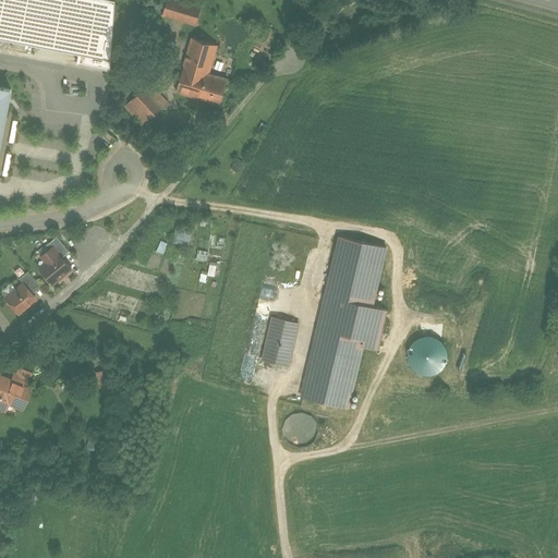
[(0,0),(0,35),(84,52),(83,62),(117,70),(120,0),(0,0)]
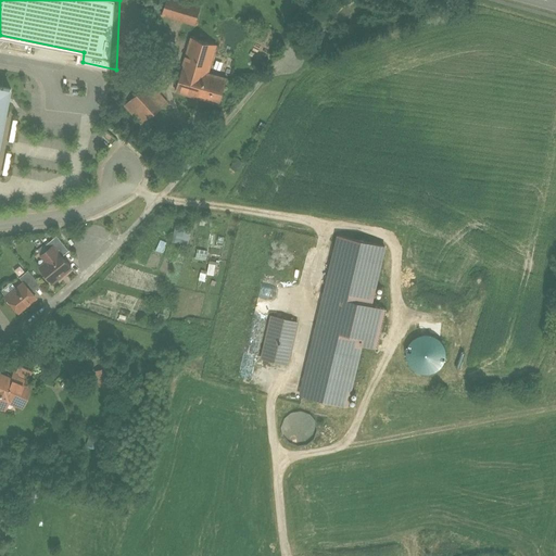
[(192,26),(199,1),(196,0),(161,0),(156,16),(192,26)]
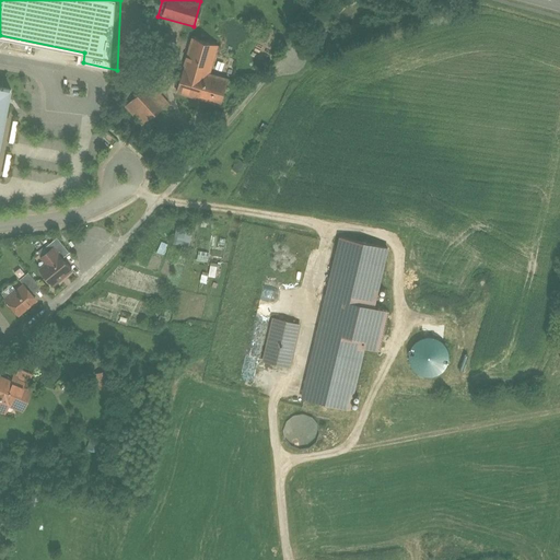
[(179,66),(173,93),(219,105),(225,78),(207,73),(216,43),(190,36),(182,67),(179,66)]
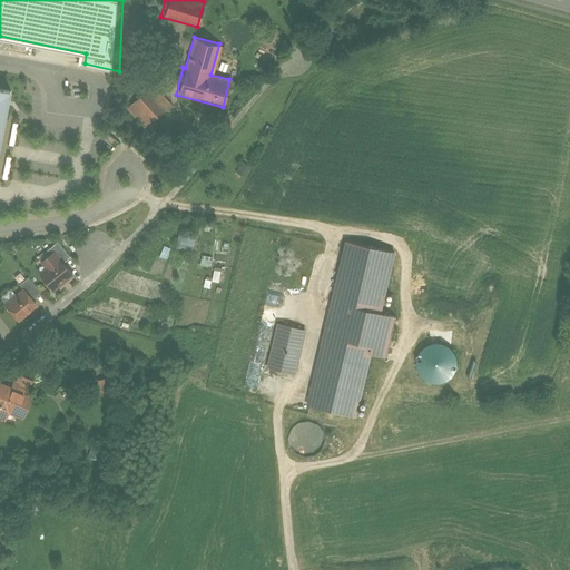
[(144,128),(169,106),(153,87),(126,109),(144,128)]
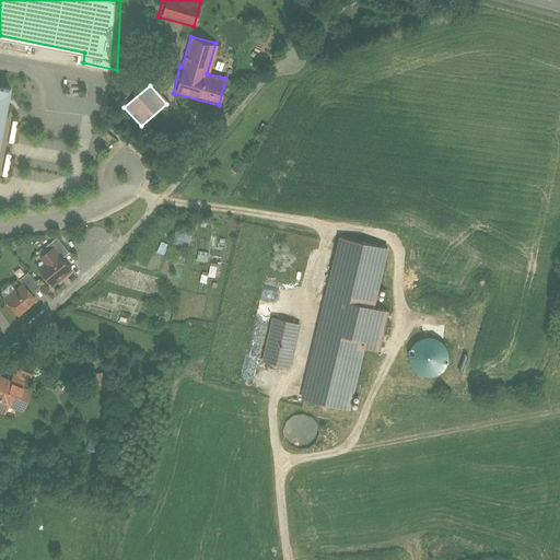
[(0,147),(12,90),(0,86),(0,147)]
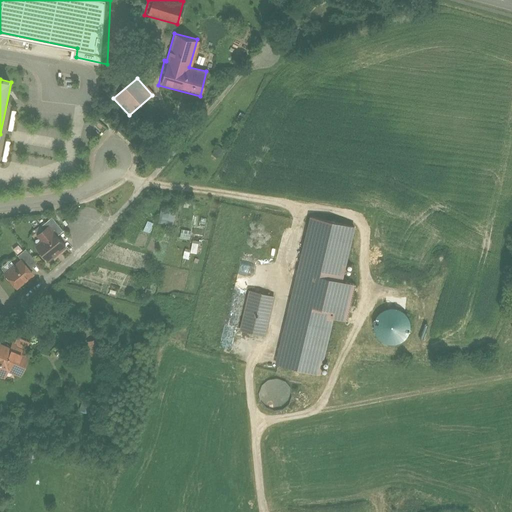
[(217,156),(221,150),(215,145),(210,151),(217,156)]
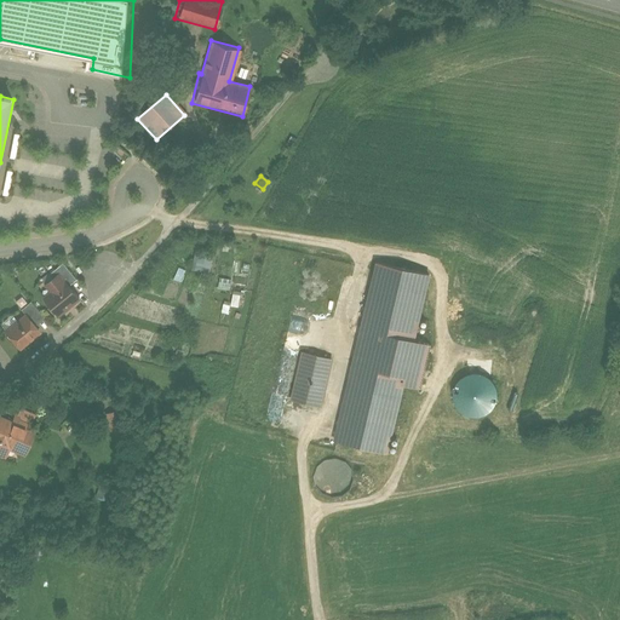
[(195,253),(191,269),(210,273),(213,258),(195,253)]
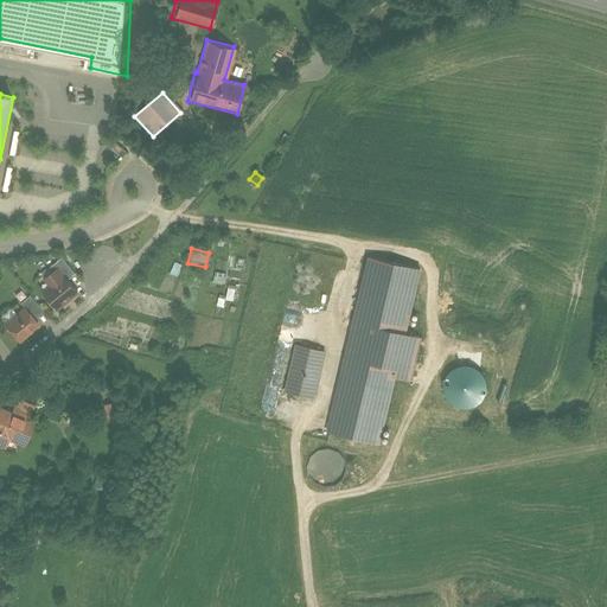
[(56,311),(76,293),(64,280),(72,273),(66,267),(72,262),(65,254),(59,259),(58,257),(46,267),(49,269),(39,279),(42,281),(36,287),(40,292),(39,293),(56,311)]
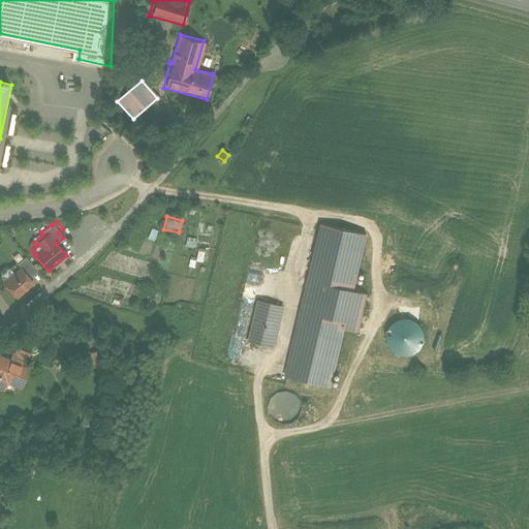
[(368,237),(319,224),(282,375),(330,386),(343,332),(355,335),(366,296),(354,292),(368,237)]
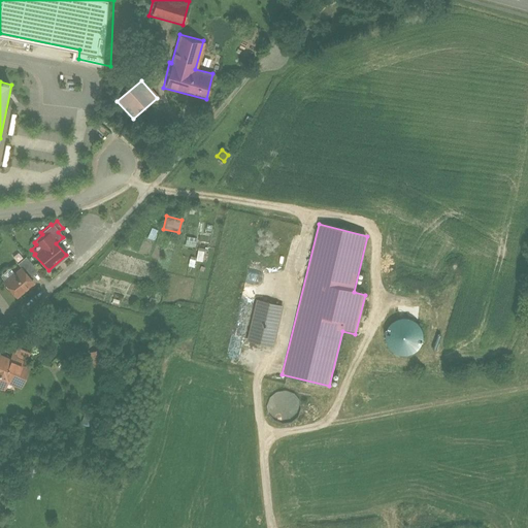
[(0,282),(13,299),(33,284),(27,276),(34,270),(23,256),(15,262),(19,266),(8,275),(3,269),(0,271),(0,277),(2,279),(0,281),(0,282)]
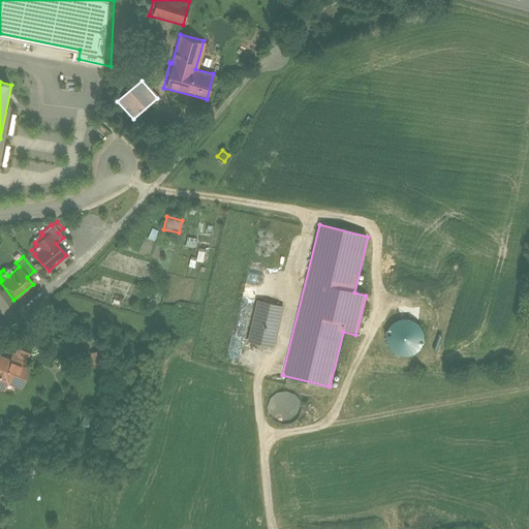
[(271,348),(282,306),(254,299),(243,341),(271,348)]
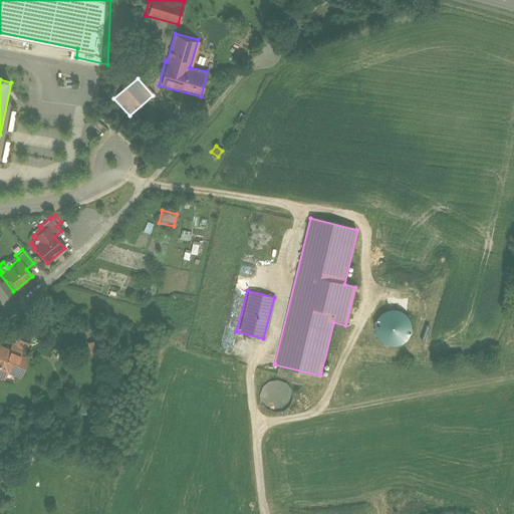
[(412,329),(411,323),(409,318),(405,313),(400,311),(394,310),(388,311),(382,314),(378,318),(375,323),(375,329),(376,335),(379,340),(384,343),(390,345),(396,346),(402,344),(407,340),(410,335),(412,329)]
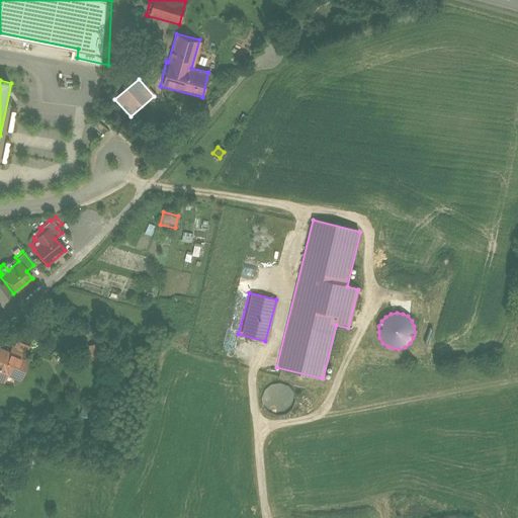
[(8,351),(0,347),(0,381),(2,383),(5,376),(19,382),(29,360),(23,357),(28,346),(13,339),(8,351)]
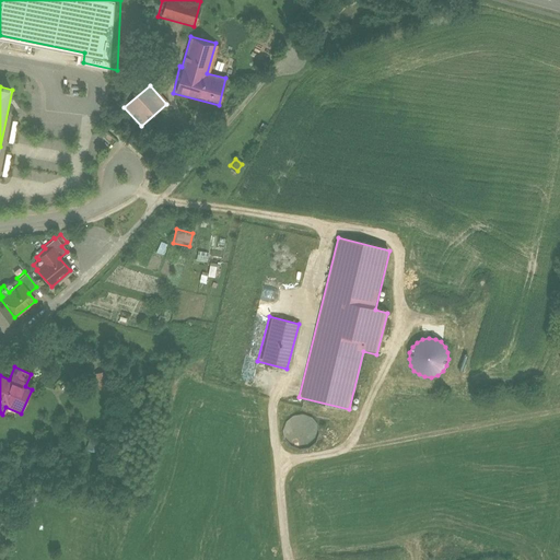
[(107,371),(93,374),(97,392),(113,388),(107,371)]
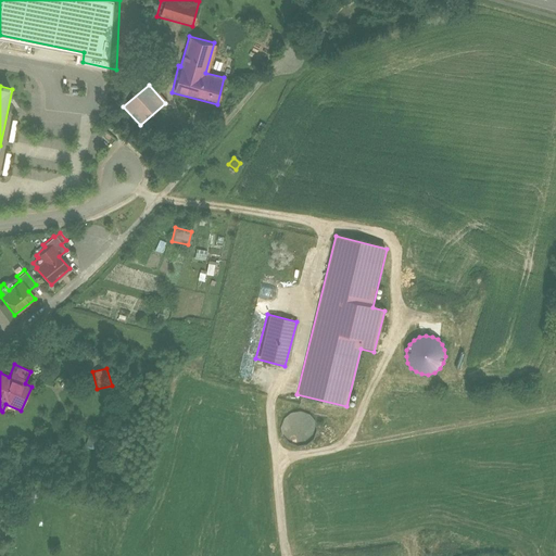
[(307,417),(298,414),(289,415),(281,420),(278,430),(280,439),(286,446),(294,450),(303,449),(311,443),(315,433),(313,424),(307,417)]
